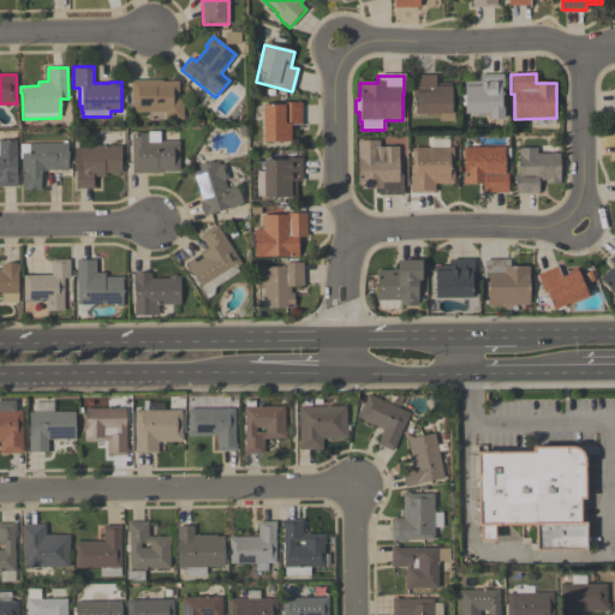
[(411,76),(435,76),(435,85),(451,84),(452,113),(453,113),(453,123),(439,123),(439,114),(415,115),(415,97),(412,97),(411,76)]
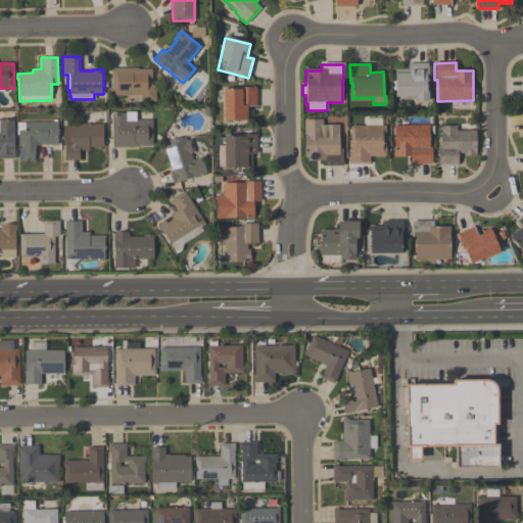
[(394,69),(408,69),(408,64),(428,64),(428,102),(416,102),(416,97),(394,97),(394,90),(391,90),(391,81),(394,81),(394,69)]
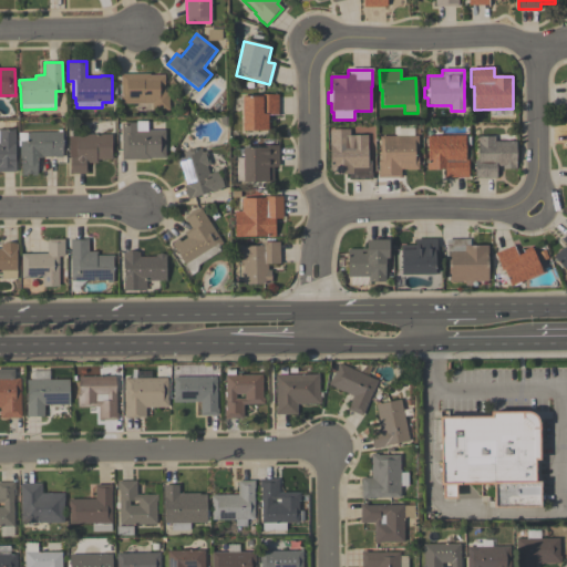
[(121,104),(121,74),(150,74),(150,75),(164,75),(164,92),(168,92),(168,110),(152,110),(152,104),(121,104)]
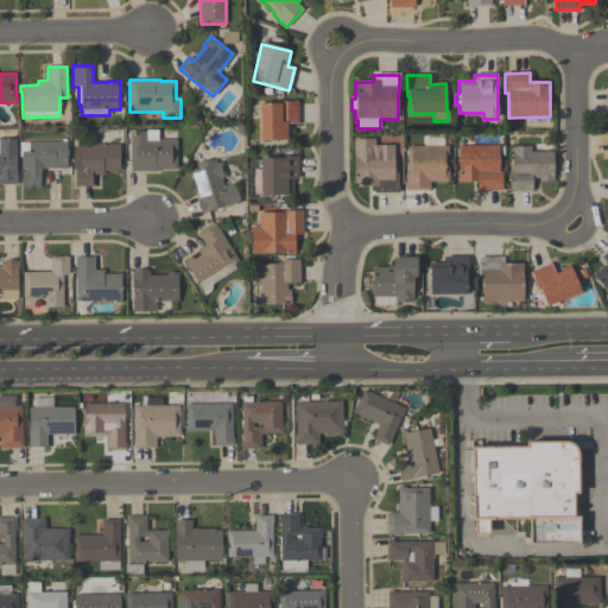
[(259,105),(282,105),(282,102),(297,102),(298,124),(287,124),(287,130),(291,130),(292,141),(259,141),(259,105)]
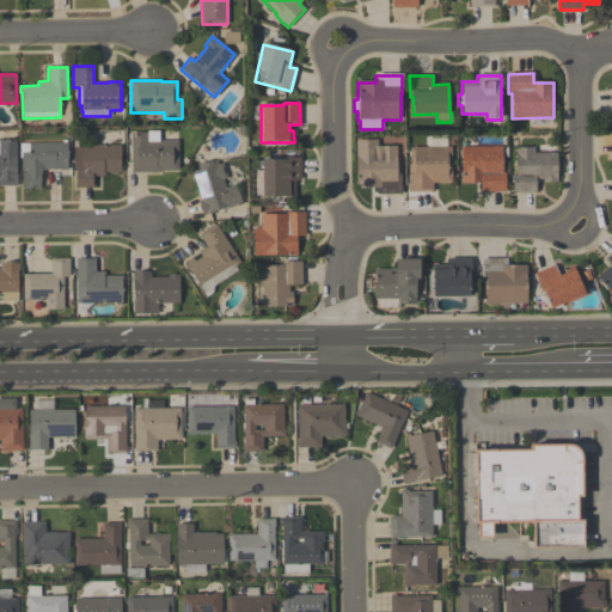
[(178,171),(161,171),(163,172),(132,173),(130,133),(146,133),(146,130),(159,130),(159,140),(178,140),(178,171)]
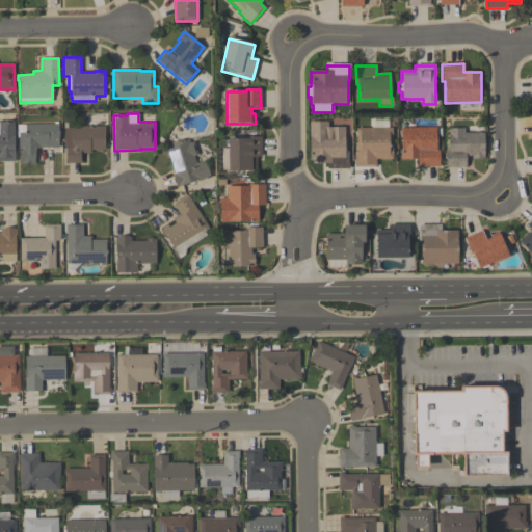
[(0,122),(15,122),(15,162),(0,162),(0,122)]
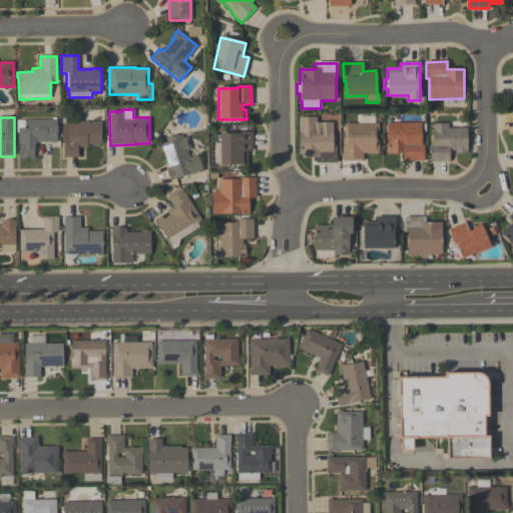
[(298,158),(298,117),(316,117),(316,123),(333,123),(333,147),(336,147),(336,163),(315,163),(315,158),(298,158)]
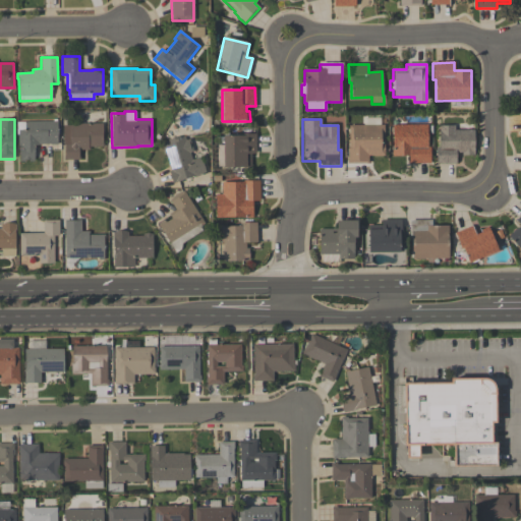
[(16,122),(24,122),(24,121),(57,121),(57,146),(50,146),(50,145),(40,145),(40,146),(35,146),(35,162),(19,162),(19,146),(18,146),(18,134),(16,134),(16,122)]
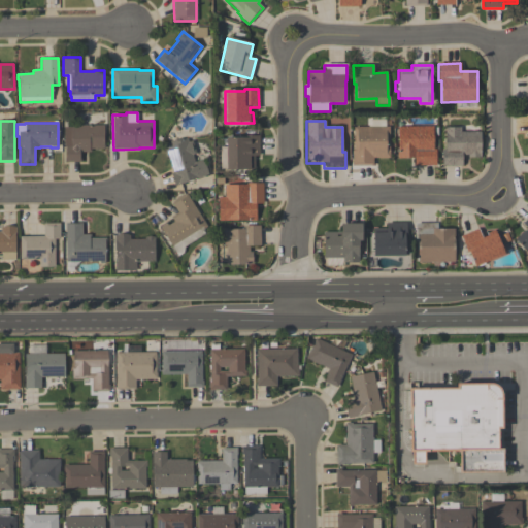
[(103,125),(103,149),(91,149),(91,153),(81,153),(81,162),(64,162),(64,158),(66,158),(66,147),(64,147),(64,127),(71,127),(71,125),(103,125)]
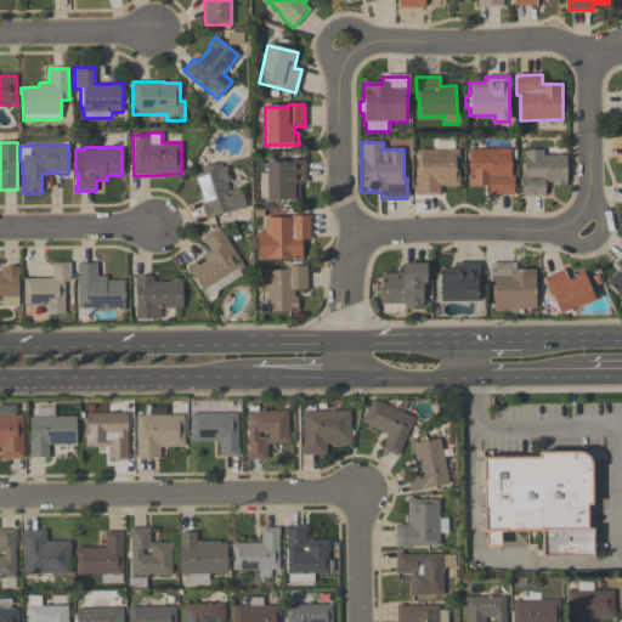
[(414,196),(414,177),(417,177),(417,150),(458,150),(458,186),(439,186),(439,196),(414,196)]
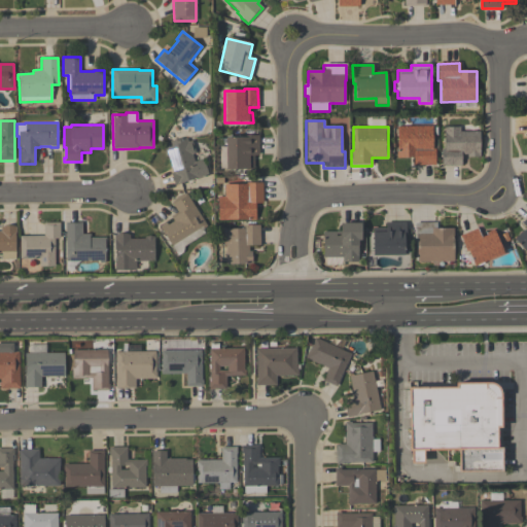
[(396,159),(396,152),(397,152),(396,127),(432,127),(432,149),(434,148),(434,166),(413,166),(413,159),(396,159)]
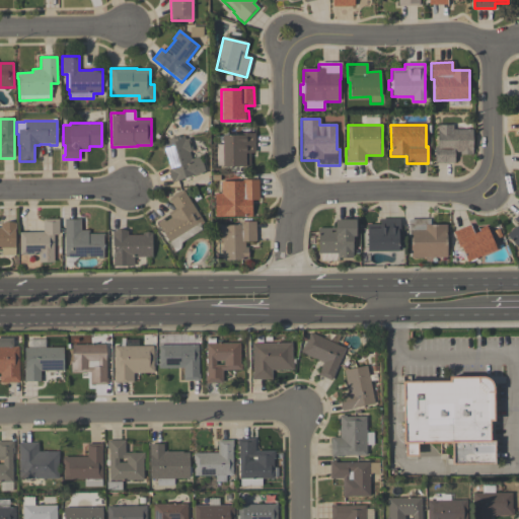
[(472,155),(460,155),(460,153),(454,153),(454,163),(435,163),(435,147),(437,147),(437,125),(452,125),(452,130),(472,130),(472,155)]
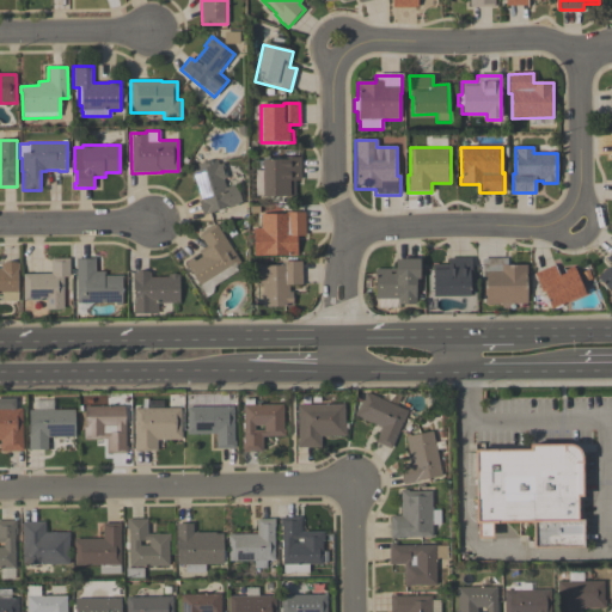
[(294,197),(262,197),(262,196),(255,196),(255,171),(262,171),(262,161),(282,161),(282,158),(300,158),(300,182),(294,182),(294,197)]
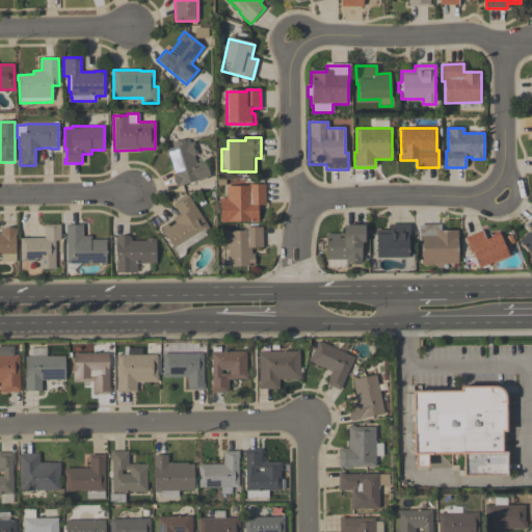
[(205,160),(210,178),(198,181),(198,180),(181,186),(176,188),(175,184),(174,182),(174,179),(173,175),(175,175),(169,159),(168,159),(165,149),(171,147),(170,142),(185,138),(185,140),(189,139),(190,142),(193,141),(197,155),(194,156),(196,163),(205,160)]
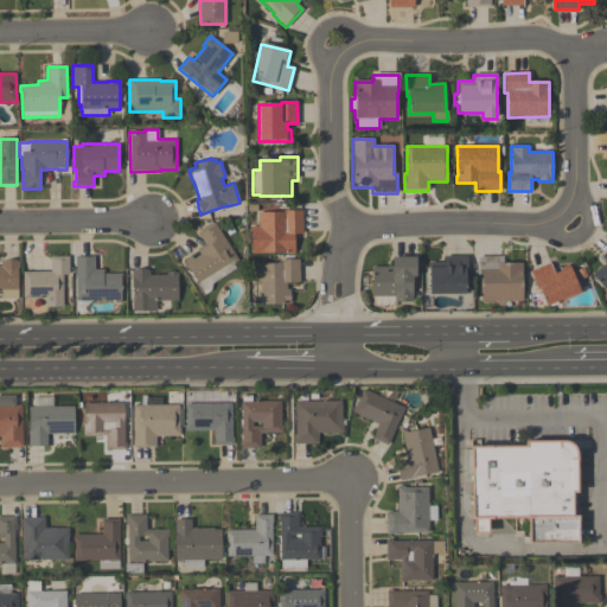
[(294,235),(294,254),(251,255),(250,227),(257,227),(257,212),(283,212),(283,211),(302,211),(302,235),(294,235)]
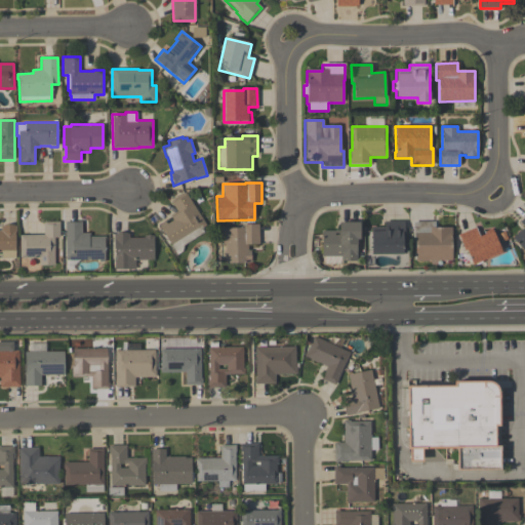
[(183,251),(176,255),(159,227),(165,223),(167,225),(173,220),(170,215),(176,211),(170,201),(173,200),(173,199),(182,194),(185,192),(206,226),(203,228),(203,229),(202,230),(204,233),(184,246),(183,251)]
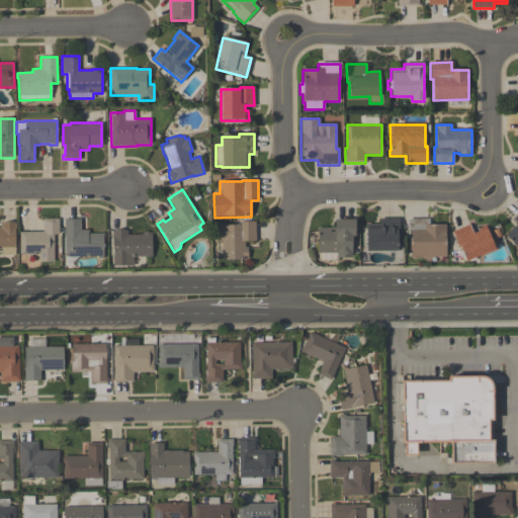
[(517,250),(505,236),(517,225),(512,219),(517,212),(517,250)]
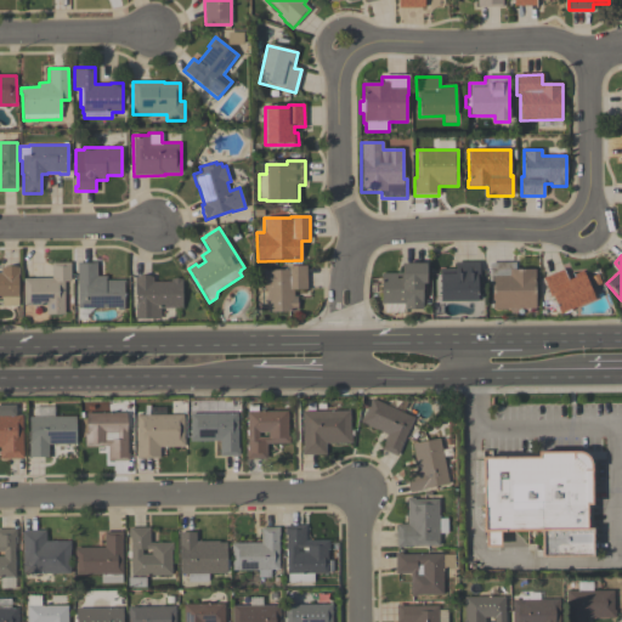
[(24,278),(52,278),(52,263),(71,263),(71,282),(64,282),(64,315),(45,315),(45,306),(24,306),(24,278)]
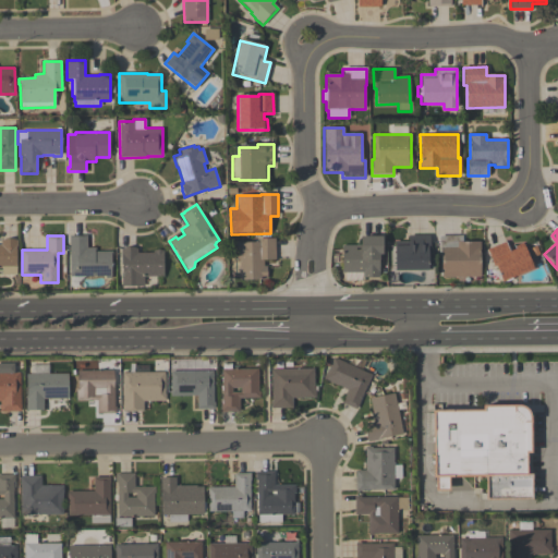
[(86,235),(86,249),(94,249),(94,252),(111,252),(111,279),(105,279),(105,277),(70,277),(70,235),(86,235)]
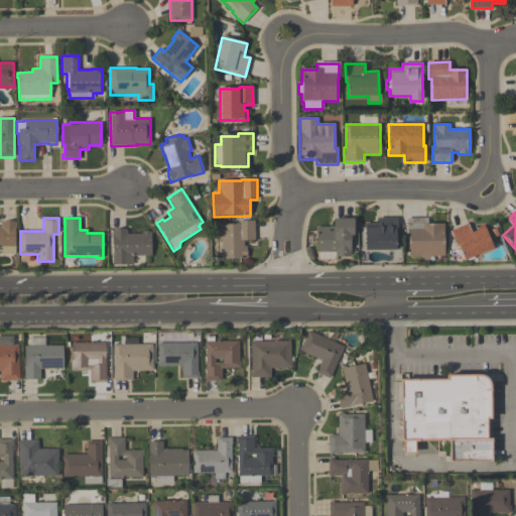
[(365,251),(364,224),(377,224),(377,218),(397,218),(397,235),(396,235),(396,251),(365,251)]
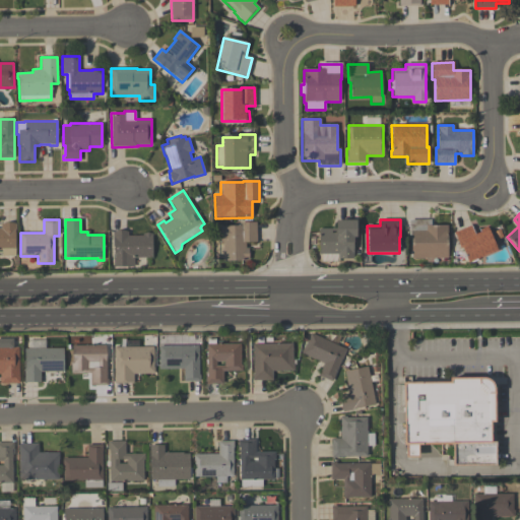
[(447,258),(411,258),(411,237),(409,237),(409,220),(431,220),(431,226),(447,226),(447,258)]
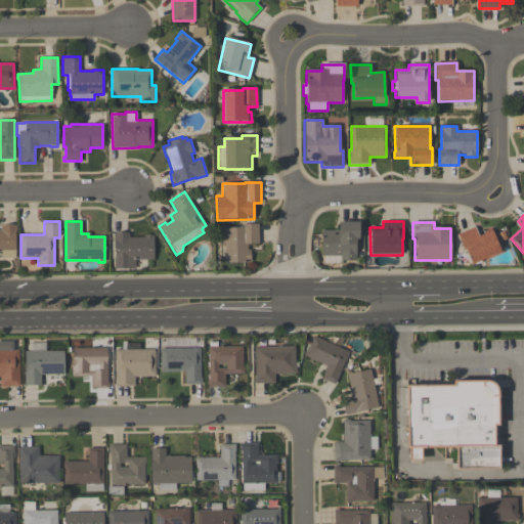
[(358,223),(359,239),(355,239),(356,262),(341,262),(341,265),(321,265),(321,257),(320,257),(320,231),(338,231),(338,223),(358,223)]
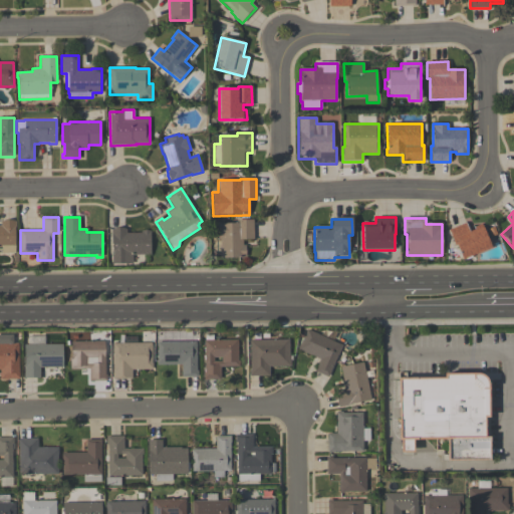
[(0,222),(8,220),(16,222),(16,236),(15,236),(15,253),(1,253),(1,248),(0,248),(0,222)]
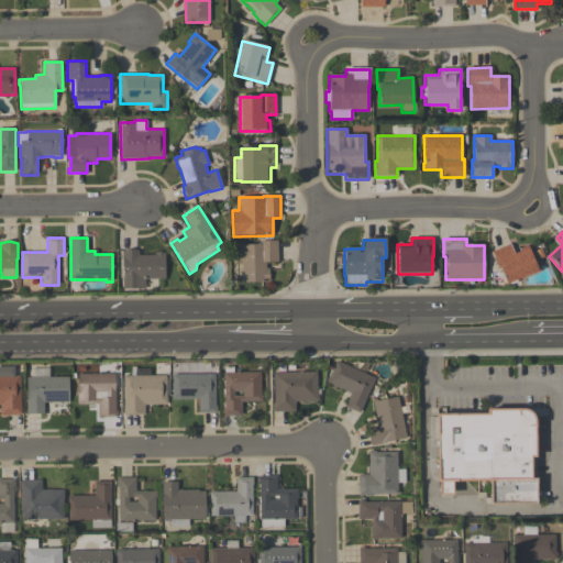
[(277,241),(277,263),(266,263),(266,268),(269,268),(269,283),(241,283),(241,262),(236,262),(236,244),(258,244),(258,241),(277,241)]
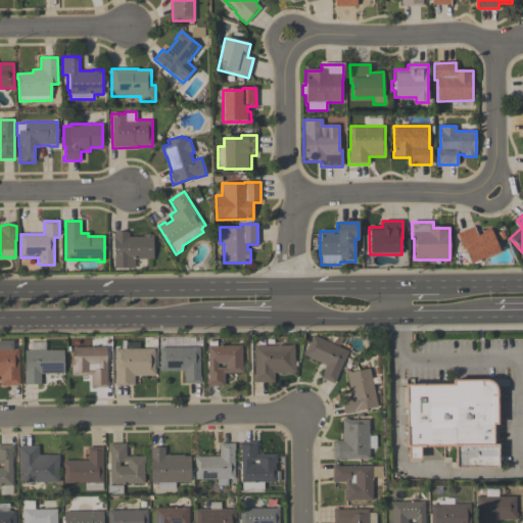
[(477,236),(482,234),(481,231),(489,227),(496,244),(498,244),(501,248),(498,249),(500,253),(470,265),(464,250),(463,250),(456,234),(473,227),(477,236)]
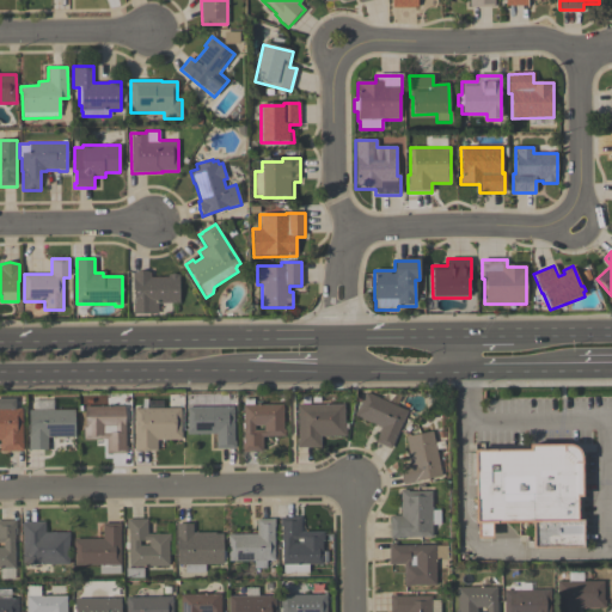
[(179,275),(179,304),(158,304),(158,314),(134,314),(134,291),(133,291),(133,273),(141,271),(151,273),(151,277),(167,277),(167,275),(173,274),(179,275)]
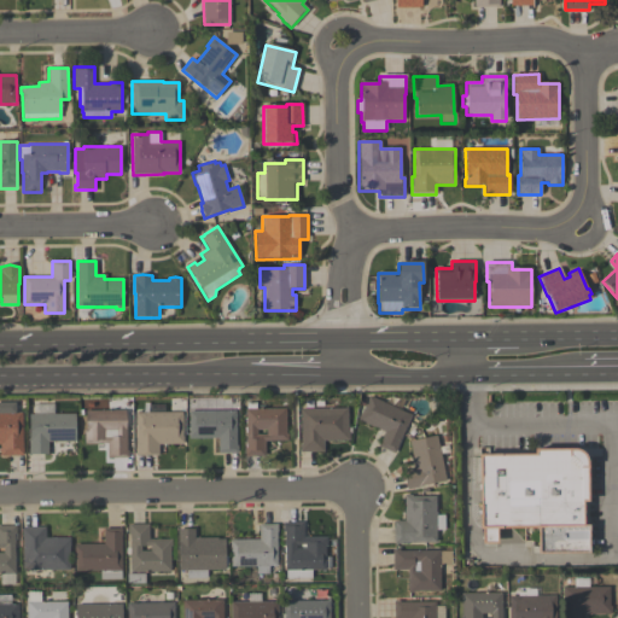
[(384,431),(357,419),(368,395),(410,414),(392,452),(378,444),(384,431)]
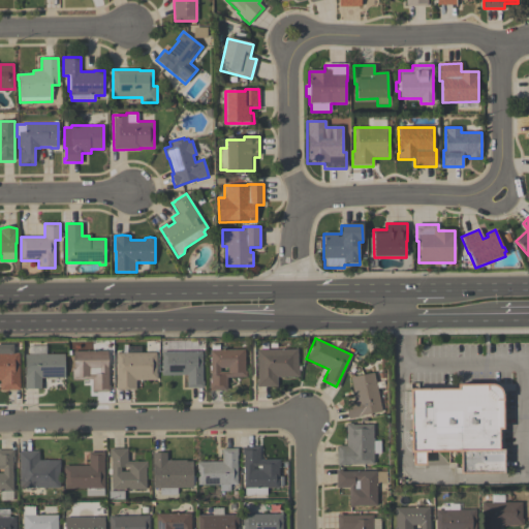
[(246,376),(226,376),(226,390),(208,390),(208,382),(210,382),(210,349),(210,343),(218,343),(218,349),(244,349),(244,370),(246,370),(246,376)]
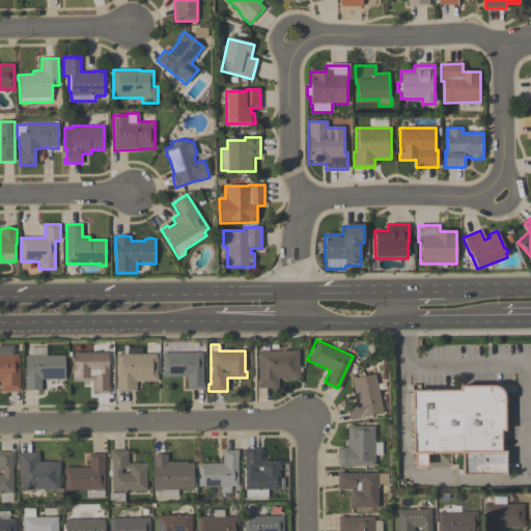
[(0,345),(12,345),(12,354),(18,354),(18,384),(19,384),(19,391),(0,391),(0,345)]
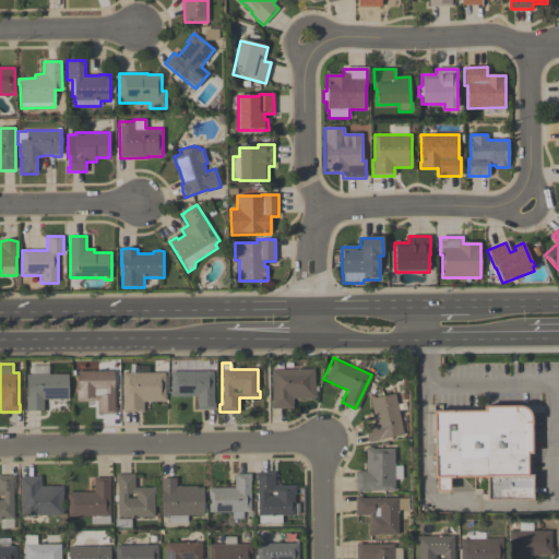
[(143,411),(121,412),(121,404),(122,404),(121,372),(134,372),(133,366),(149,365),(149,372),(164,371),(164,394),(165,394),(165,401),(142,401),(143,411)]
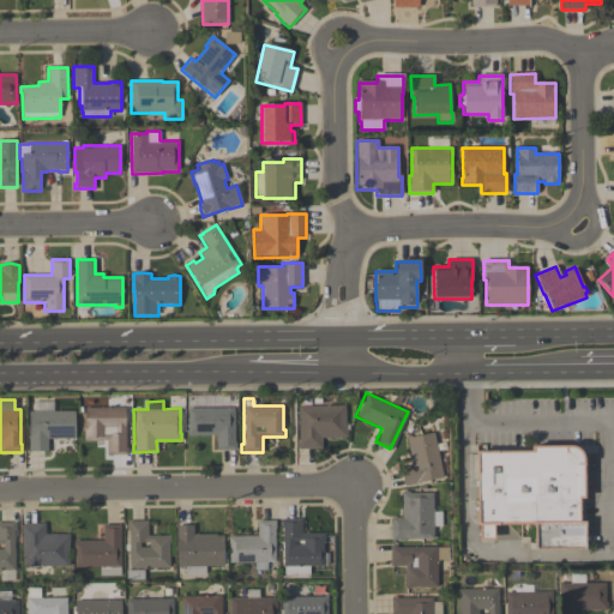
[(321,437),(321,447),(298,449),(298,440),(299,440),(298,405),(344,405),(344,428),(347,428),(347,437),(321,437)]
